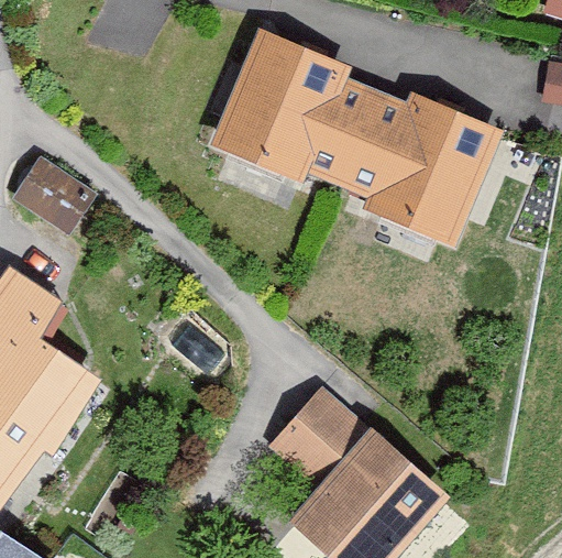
[(261,26),(211,145),(304,183),(308,173),(367,198),(363,208),(456,245),(504,130),(410,91),(406,102),(349,78),(353,68),(261,26)]
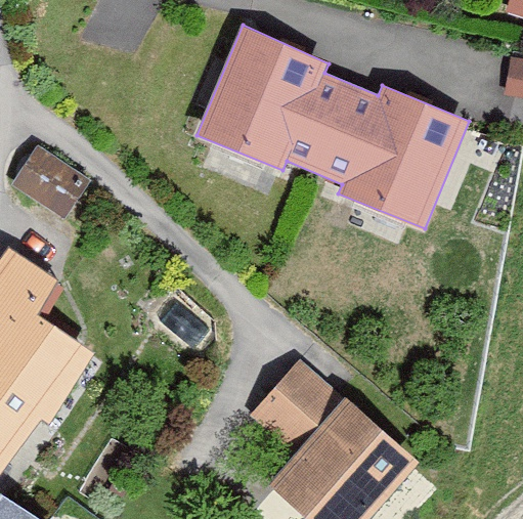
[(522,55),(511,53),(504,90),(522,94),(522,55)]
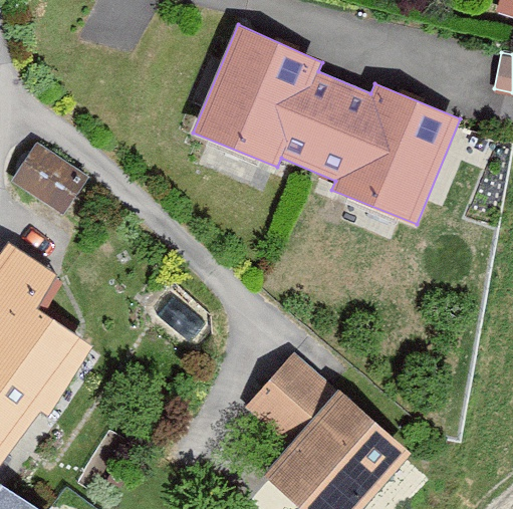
[(91,174),(38,140),(12,180),(65,213),(91,174)]
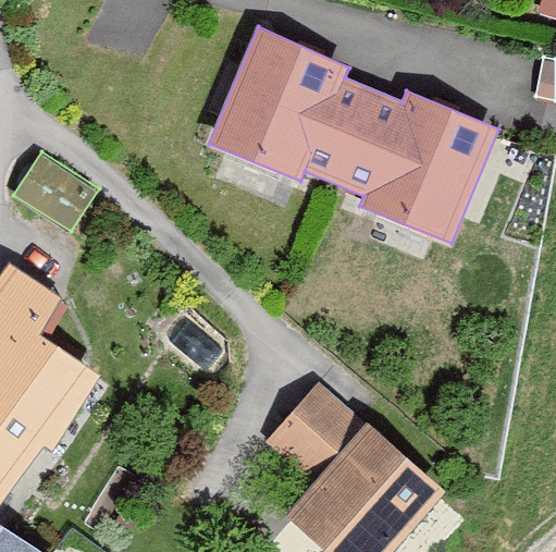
[(0,551),(46,551),(0,525),(0,507),(44,442),(53,448),(100,376),(38,334),(62,298),(8,262),(0,273),(0,551)]
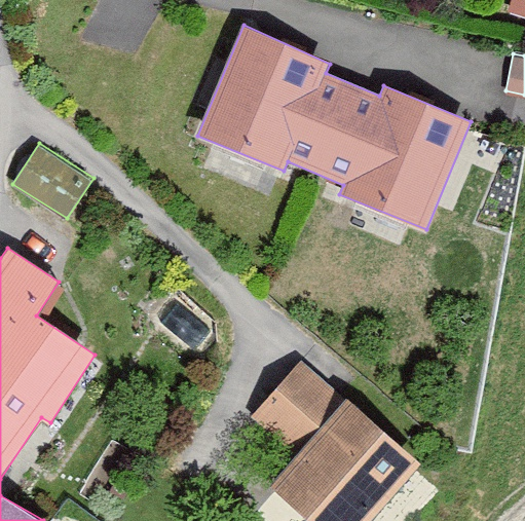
[(371,520),(420,464),(300,359),(253,415),(300,454),(270,487),(307,520),(371,520)]
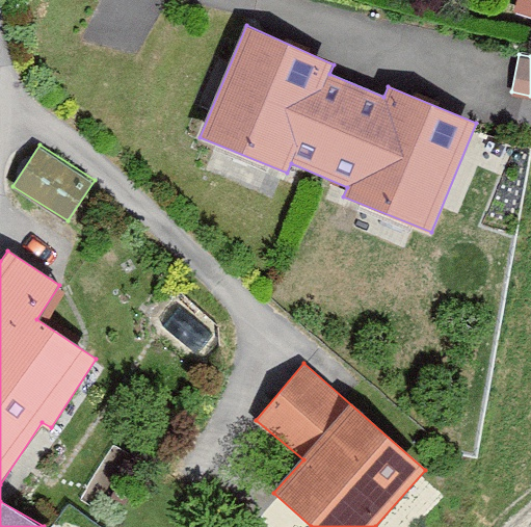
All buildings are outlined.
